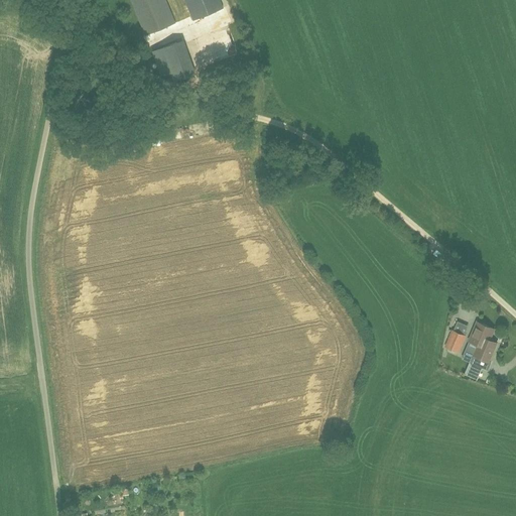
[(129,0),(144,35),(174,23),(164,0),(183,0),(192,20),(222,8),(219,0),(129,0)]
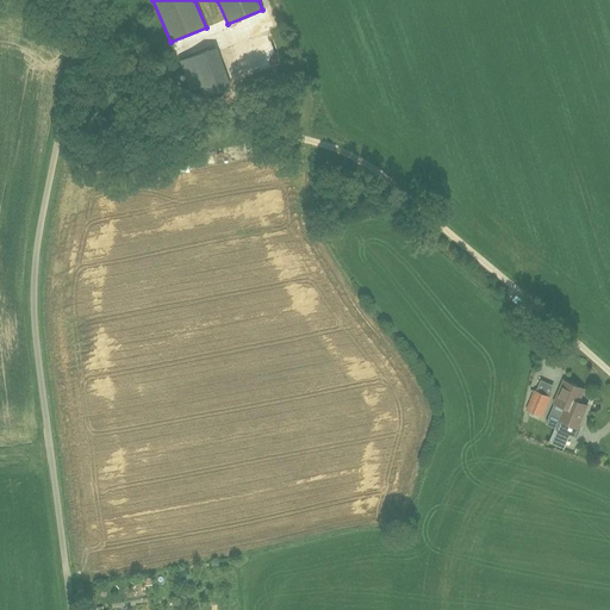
[(187,53),(195,83),(225,75),(216,44),(187,53)]
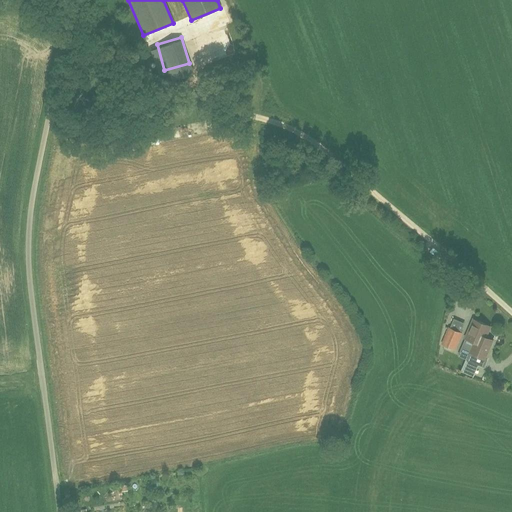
[(469,352),(473,342),(477,334),(486,337),(490,327),(473,319),(464,338),(465,339),(461,349),(469,352)]
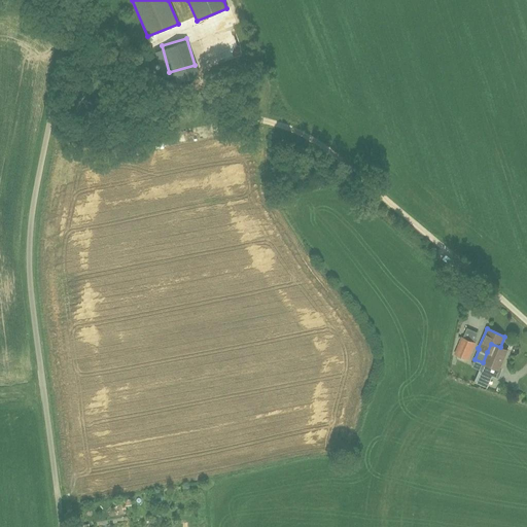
[(475,343),(472,342),(462,337),(454,354),(467,360),(475,343)]
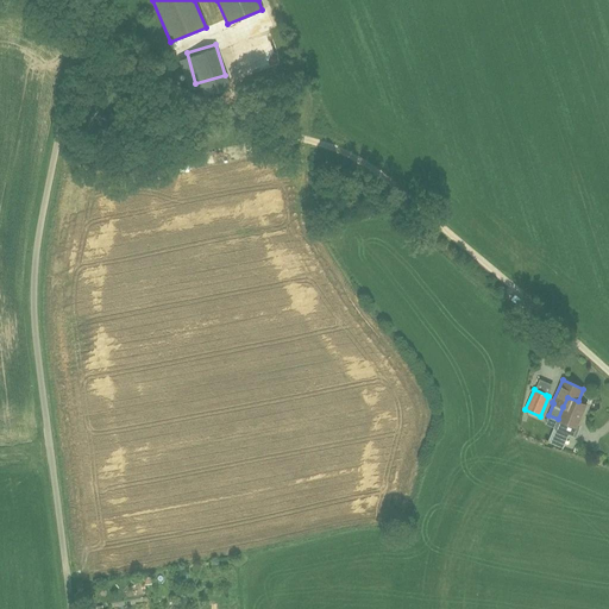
[(558,419),(554,428),(563,432),(567,424),(576,427),(584,410),(586,406),(577,402),(578,401),(567,397),(563,407),(558,419)]
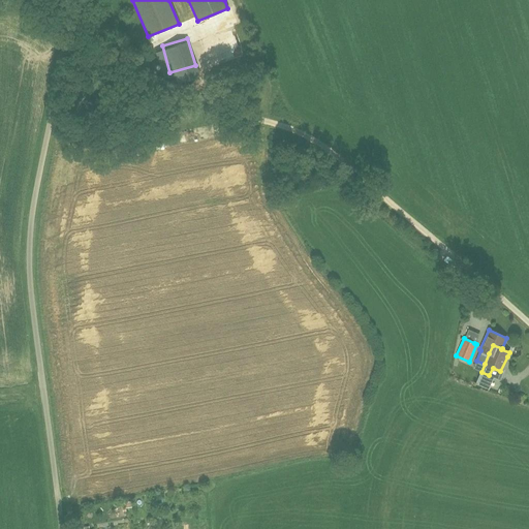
[(128,514),(111,517),(112,523),(129,520),(128,514)]
